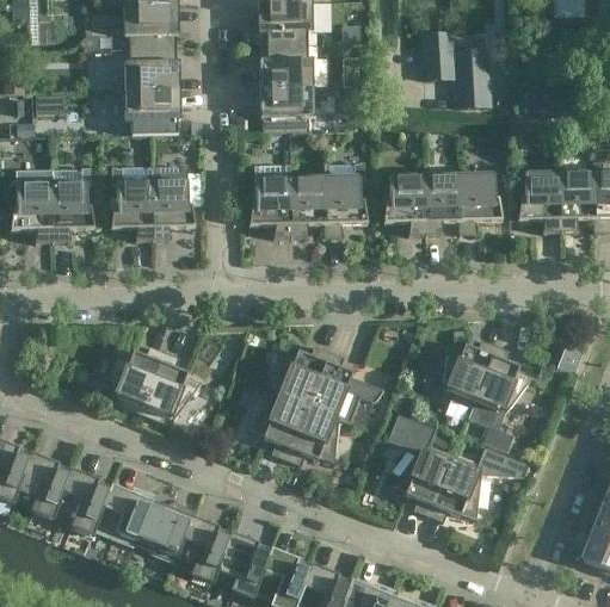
[(12,0),(13,23),(29,22),(29,0),(12,0)]
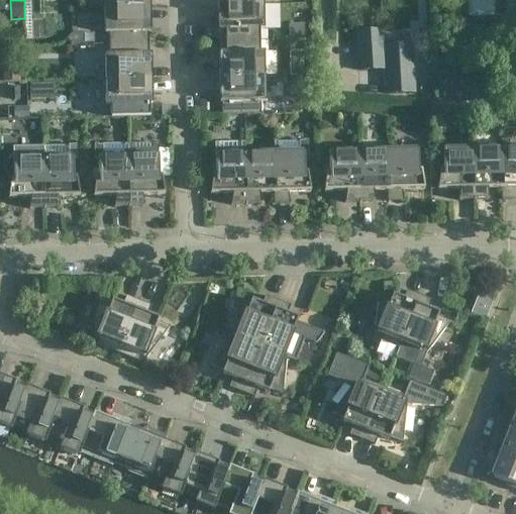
[(265,27),(264,2),(220,3),(221,39),(261,38),(260,27),(265,27)]
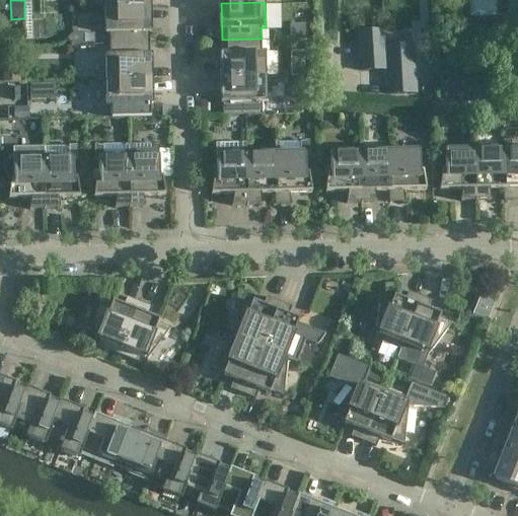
[(149,4),(105,5),(106,30),(111,30),(111,42),(150,41),(149,4)]
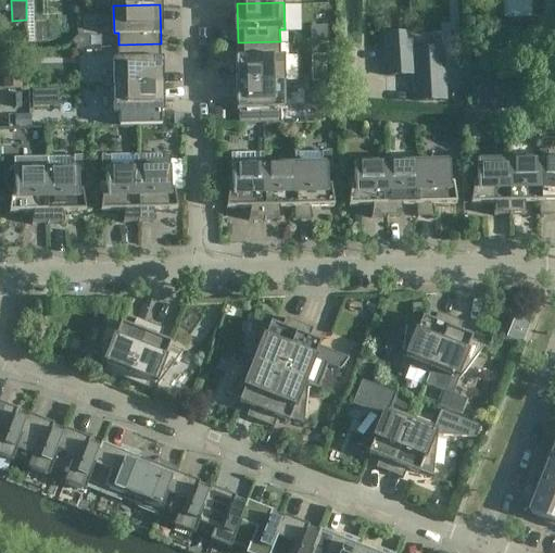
[(411,32),(386,34),(388,73),(414,71),(411,32)]
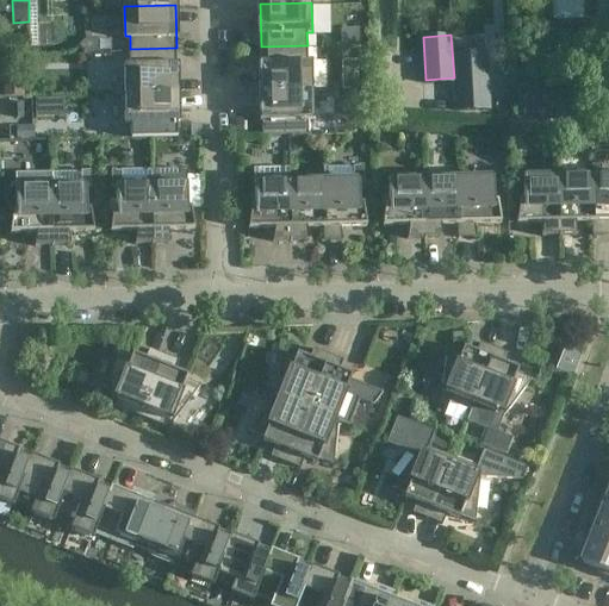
[(86,50),(100,50),(99,37),(86,37),(86,50)]
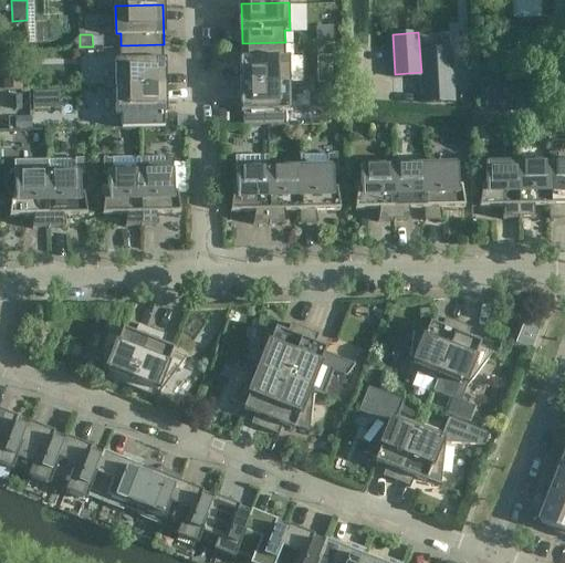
[(243,83),(291,82),(290,54),(285,54),(285,42),(242,43),(243,83)]
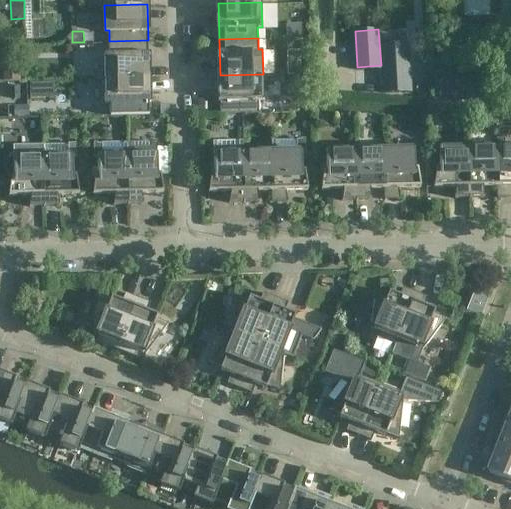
[(148,40),(109,41),(109,52),(105,52),(106,77),(148,77),(148,40)]
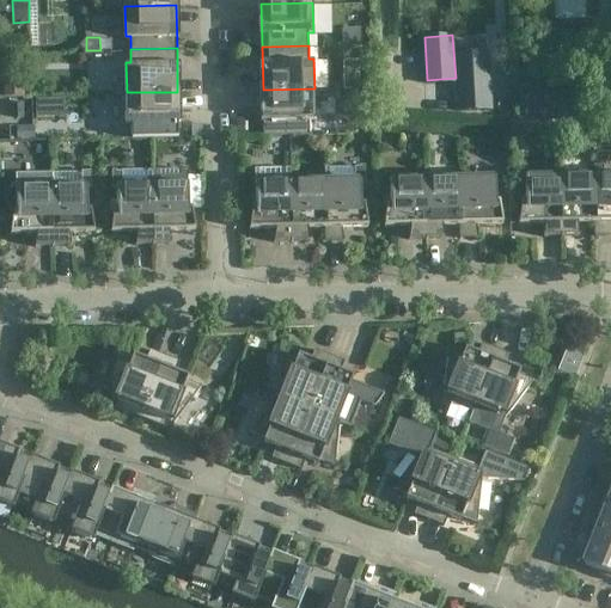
[(492,67),(459,68),(462,108),(494,106),(492,67)]
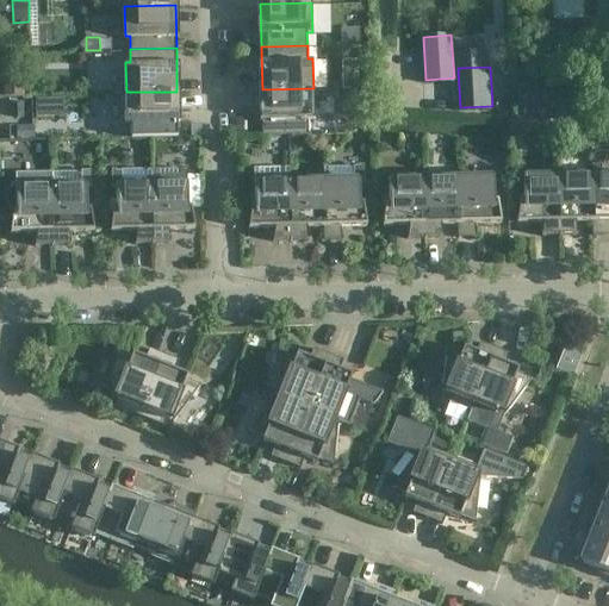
[(528,74),(524,113),(578,117),(579,97),(554,94),(555,76),(528,74)]
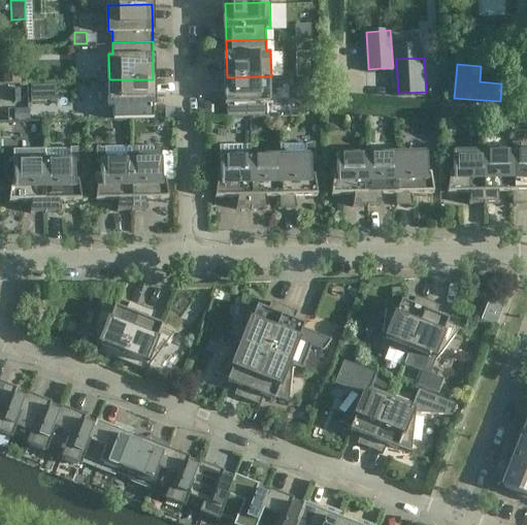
[(21,67),(4,67),(4,81),(22,80),(21,67)]
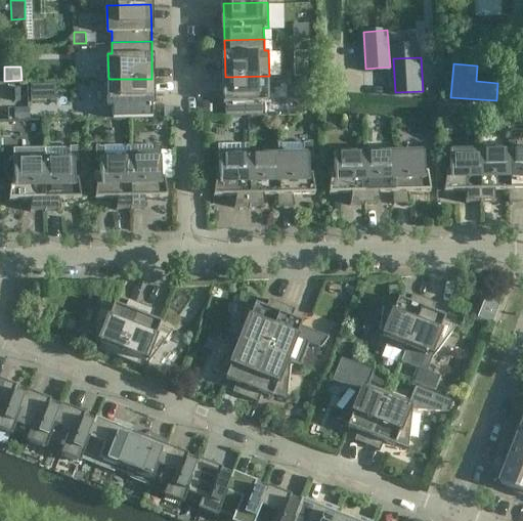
[(307,68),(294,67),(295,75),(307,75),(307,68)]
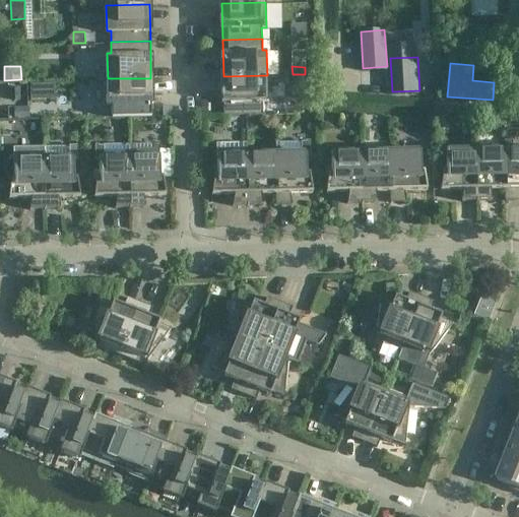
[(267,101),(267,75),(223,76),(223,114),(263,113),(263,101),(267,101)]
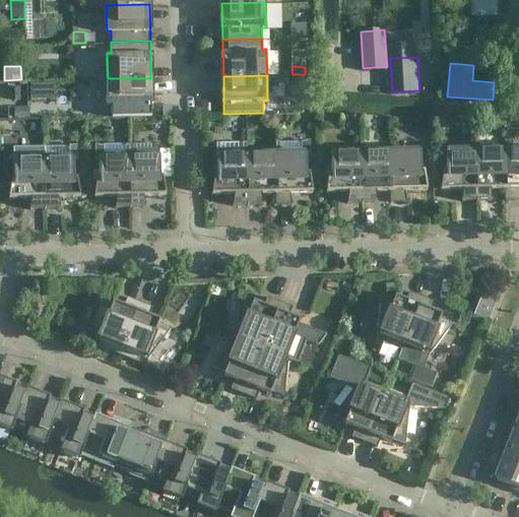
[(150,78),(108,78),(108,104),(112,104),(113,116),(151,116),(150,78)]
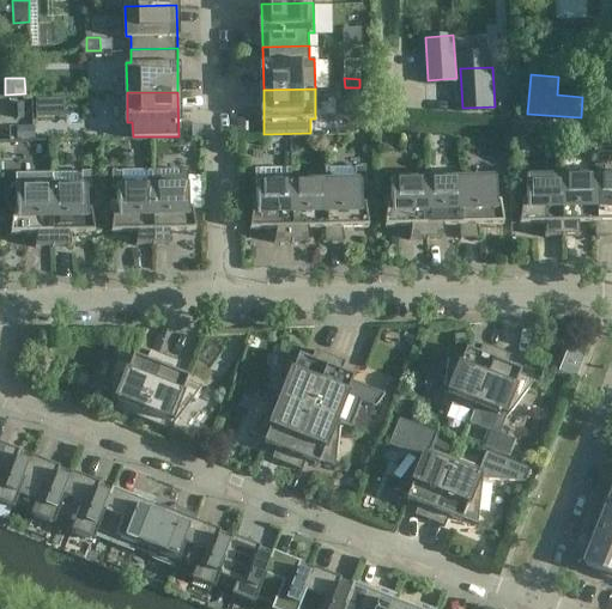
[(65,96),(36,96),(36,115),(65,115),(65,96)]
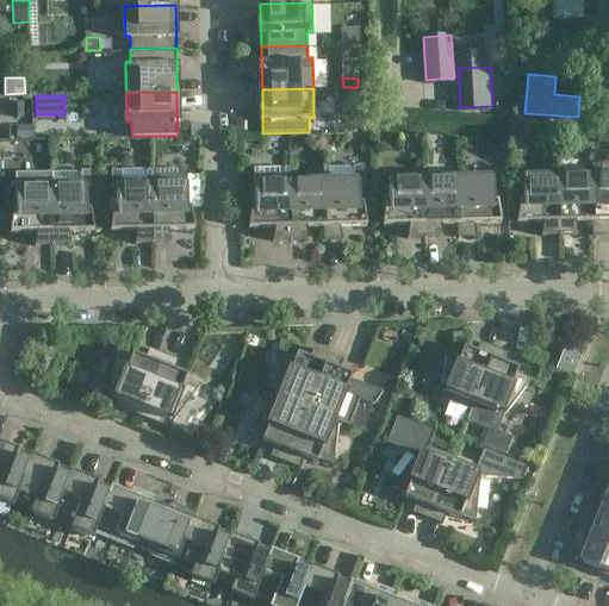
[(17,136),(35,136),(35,123),(32,123),(17,123),(17,136)]
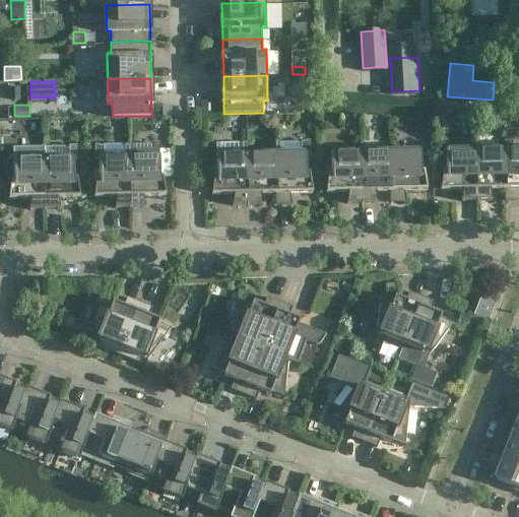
[(276,140),(276,152),(277,203),(293,203),(290,192),(313,191),(310,172),(307,172),(307,152),(311,152),(311,138),(306,138),(306,140),(276,140)]
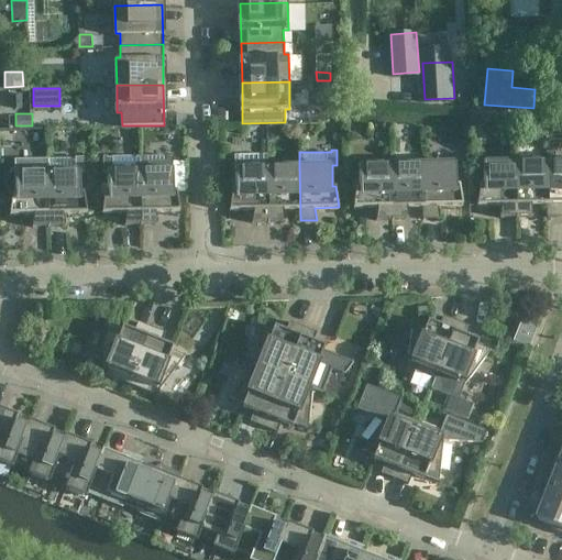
[(252,221),(268,220),(267,166),(267,153),(234,154),(235,188),(232,188),(230,209),(253,209),(252,221)]
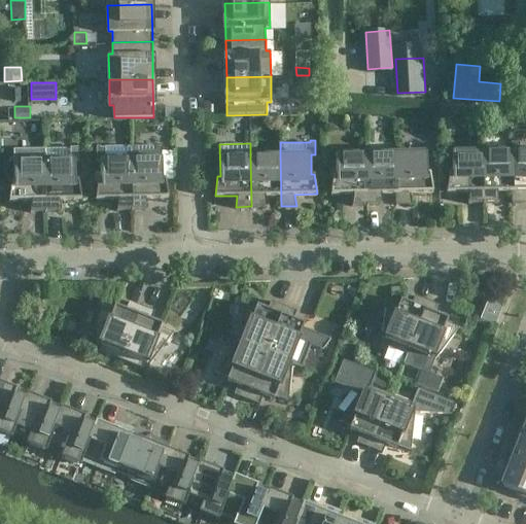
[(162,144),(131,145),(131,158),(132,209),(147,208),(146,197),(168,197),(165,177),(163,177),(162,144)]
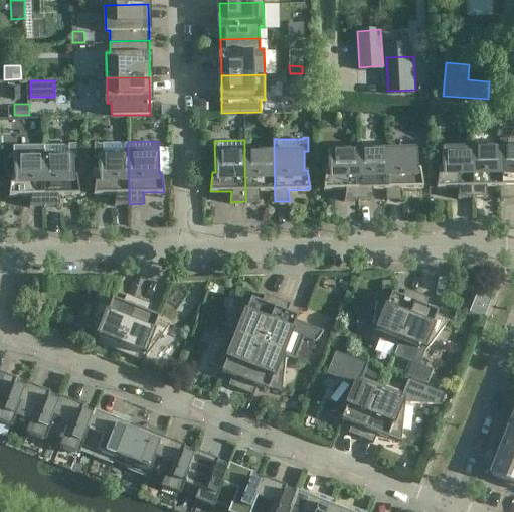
[(128,154),(128,142),(98,143),(99,166),(99,174),(96,174),(94,193),(116,193),(114,204),(129,204),(128,154)]
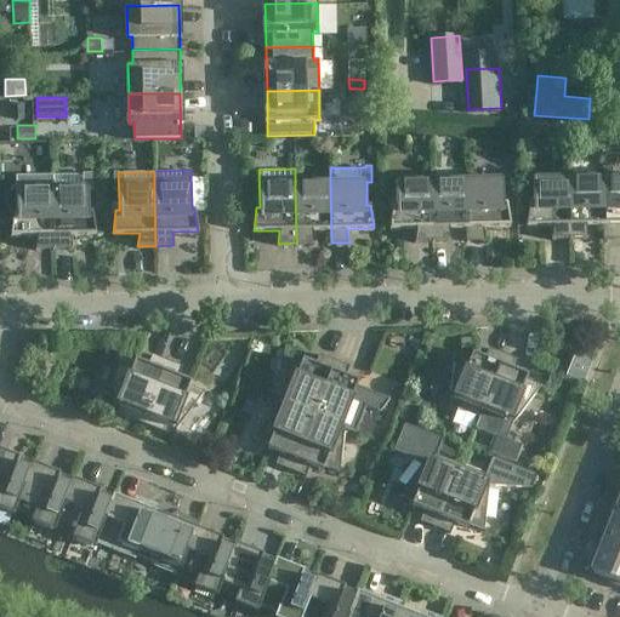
[(84,172),(53,173),(53,188),(53,247),(72,247),(70,234),(96,234),(92,211),(90,211),(89,187),(84,187),(84,172)]
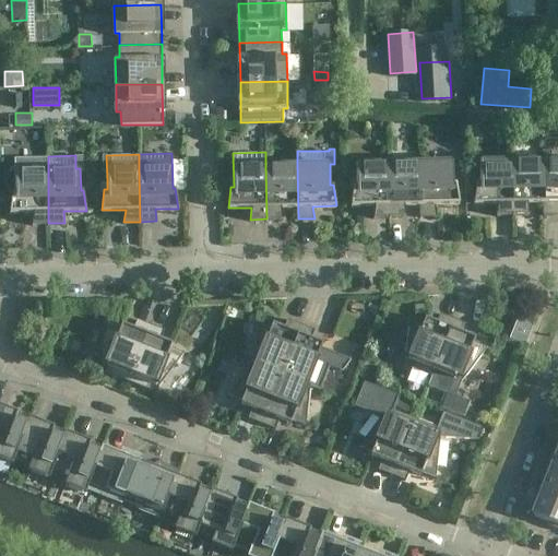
[(48,169),(48,156),(14,156),(15,191),(12,191),(10,212),(34,211),(33,224),(48,223),(48,169)]
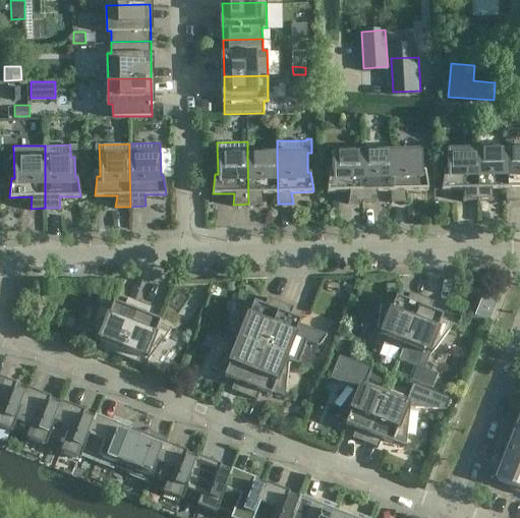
[(506,149),(508,198),(519,198),(519,148),(514,149),(506,149)]
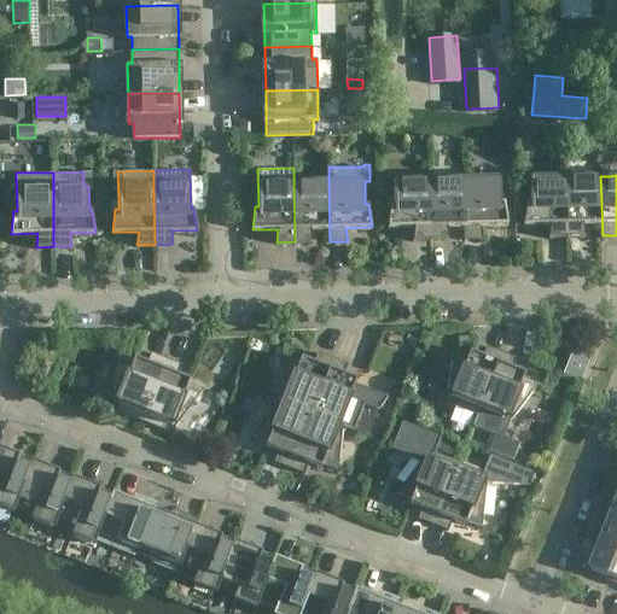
[(549,237),(566,237),(565,176),(530,177),(530,202),(527,202),(524,224),(551,223),(549,237)]
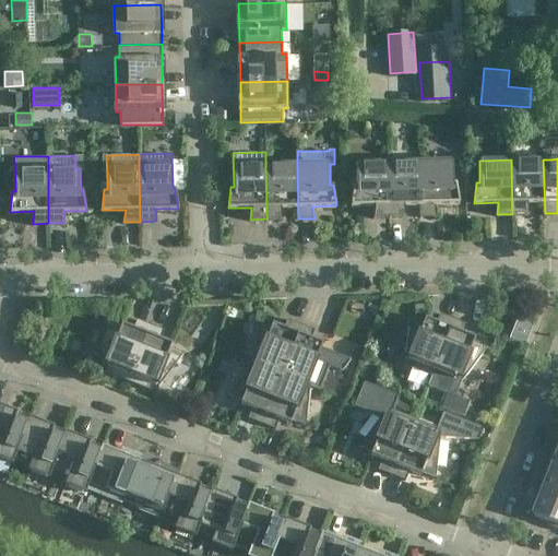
[(543,214),(545,213),(543,160),(511,160),(512,214),(529,214),(527,202),(543,201),(543,214)]
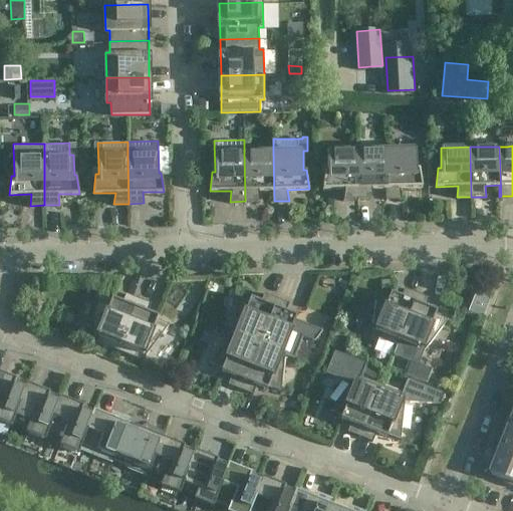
[(387,149),(388,199),(403,198),(401,187),(423,187),(420,168),(417,168),(417,148),(387,149)]
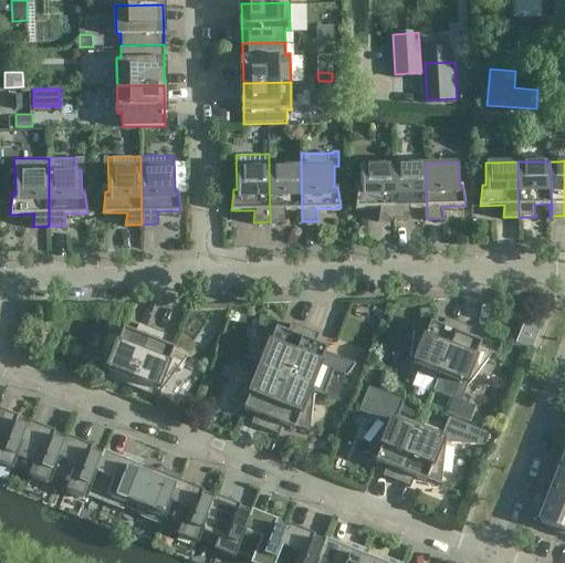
[(394,165),(395,219),(411,219),(409,207),(425,207),(425,219),(427,219),(426,164),(394,165)]
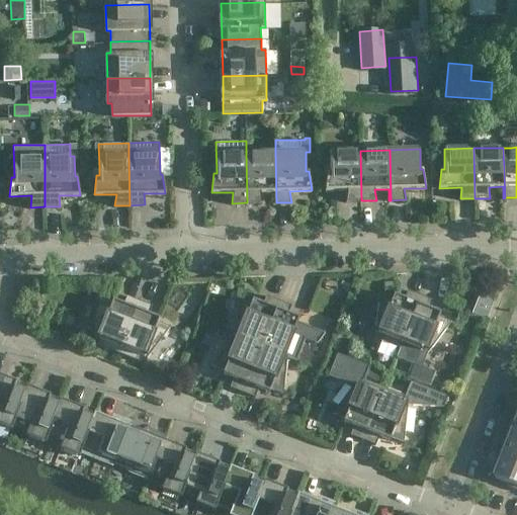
[(346,201),(361,200),(360,151),(330,151),(330,171),(328,171),(325,190),(347,189),(346,201)]
